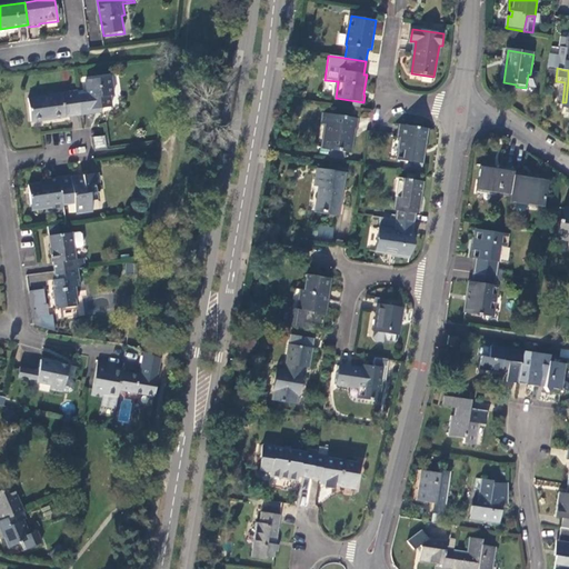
[(78,96),(81,116),(93,115),(93,111),(102,109),(112,108),(111,97),(116,96),(112,77),(87,80),(89,95),(78,96)]
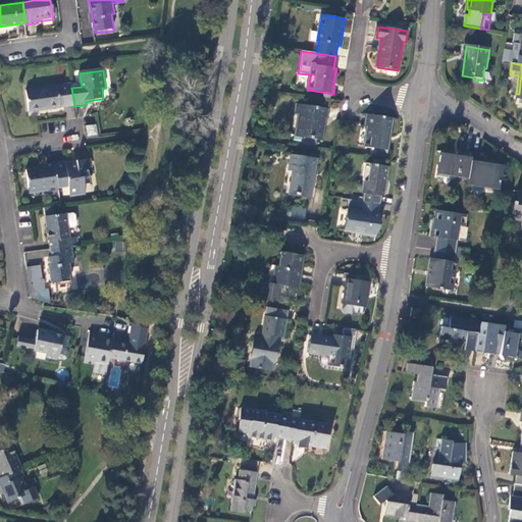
[(71,88),(71,85),(25,92),(29,113),(74,106),(71,88)]
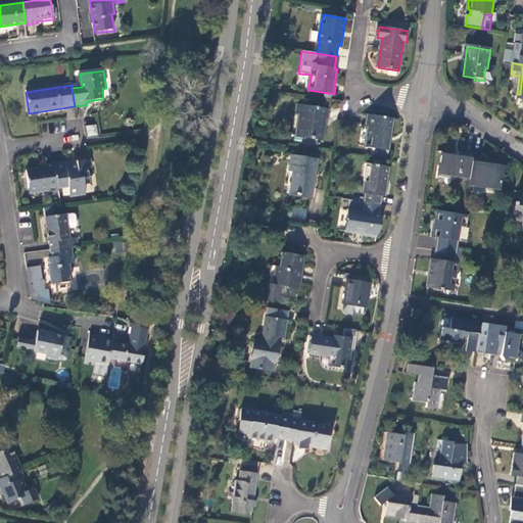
[(330,109),(298,105),(296,119),(298,119),(295,136),(323,140),(326,120),(328,120),(330,109)]
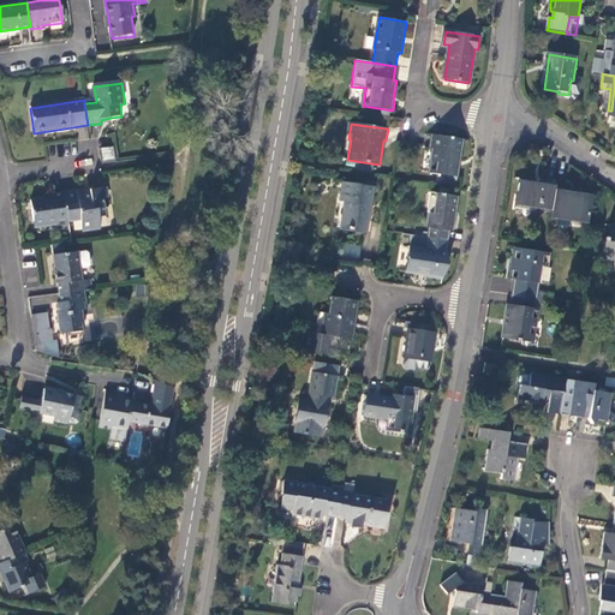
[(464,141),(434,136),(430,149),(434,149),(430,173),(458,177),(464,141)]
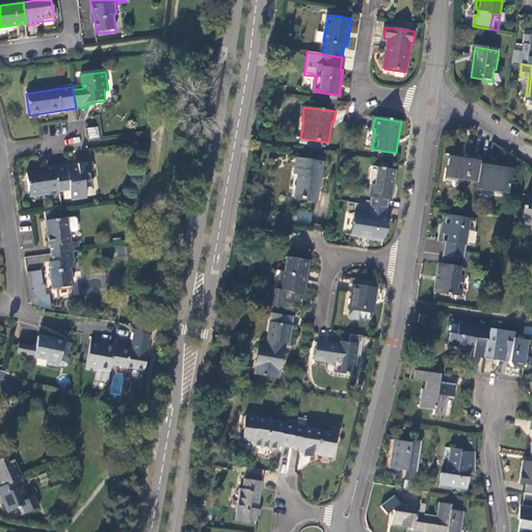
[(97,127),(87,129),(89,138),(98,136),(97,127)]
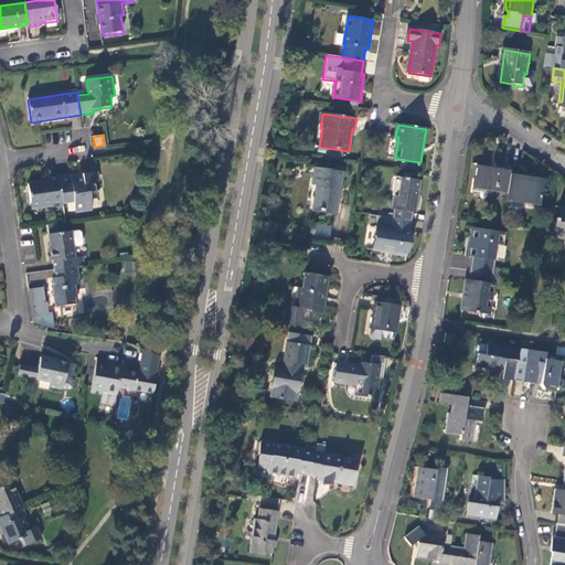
[(510,174),(511,170),(478,164),(475,188),(507,194),(510,174)]
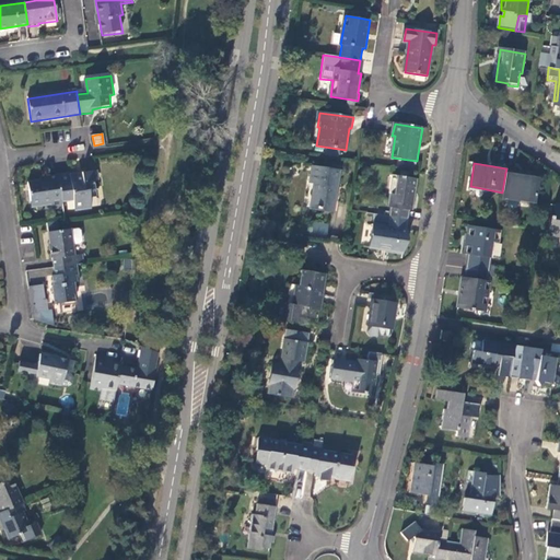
[(341,168),(312,164),(310,183),(314,183),(311,207),(333,210),(336,185),(339,185),(341,168)]
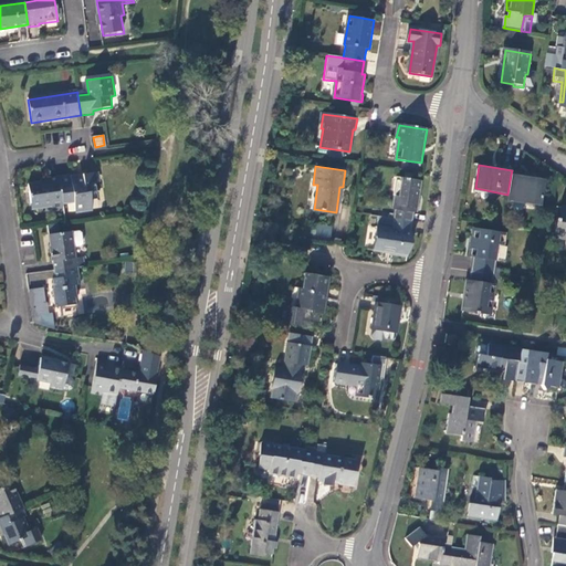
[(92,199),(95,199),(100,199),(97,190),(96,182),(98,182),(97,173),(83,174),(84,179),(79,179),(79,176),(60,178),(63,202),(63,203),(74,202),(76,211),(93,208),(92,199)]
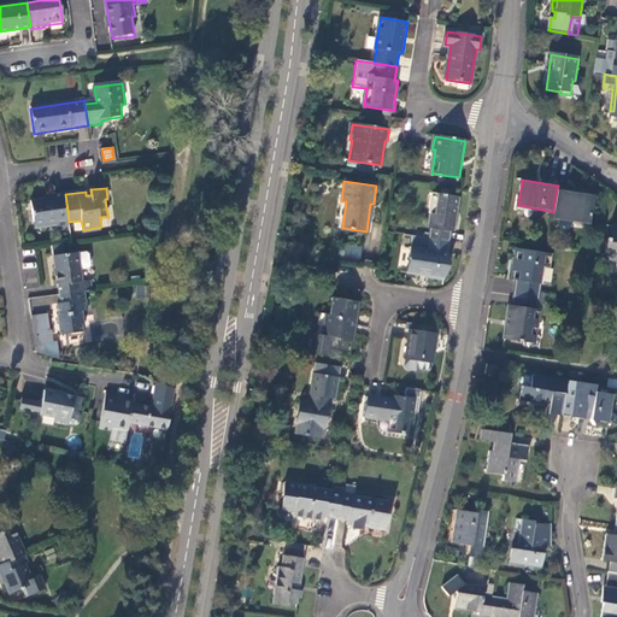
[(553,212),(552,218),(570,221),(570,223),(589,225),(594,197),(557,191),(553,212)]
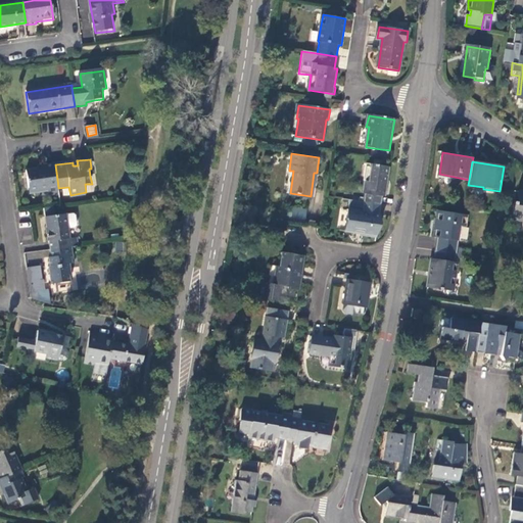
[(30,194),(40,192),(40,189),(58,187),(55,164),(41,167),(41,169),(26,171),(30,194)]
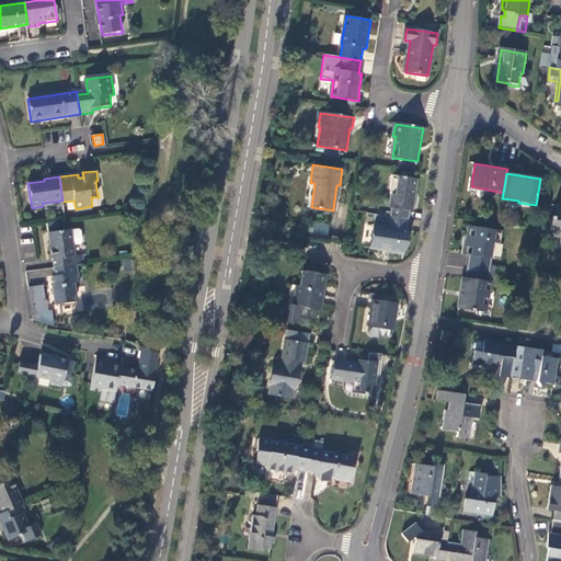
[(393,208),(391,216),(410,219),(411,212),(412,212),(416,180),(396,176),(390,207),(393,208)]
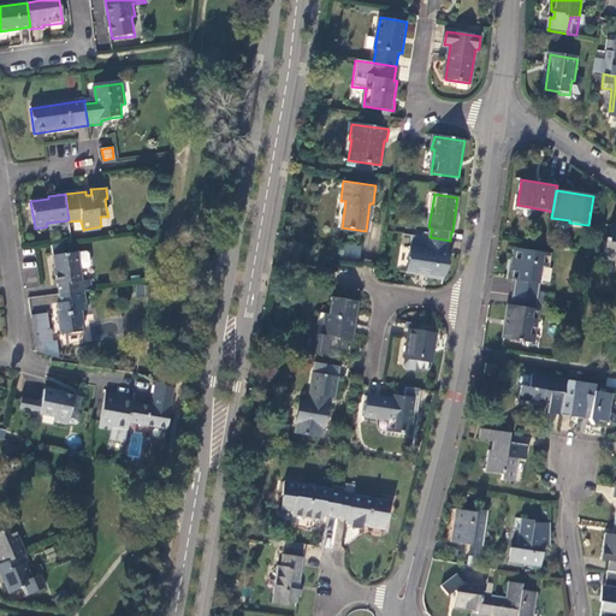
[(58,231),(70,229),(69,221),(69,220),(47,223),(47,226),(57,226),(58,231)]
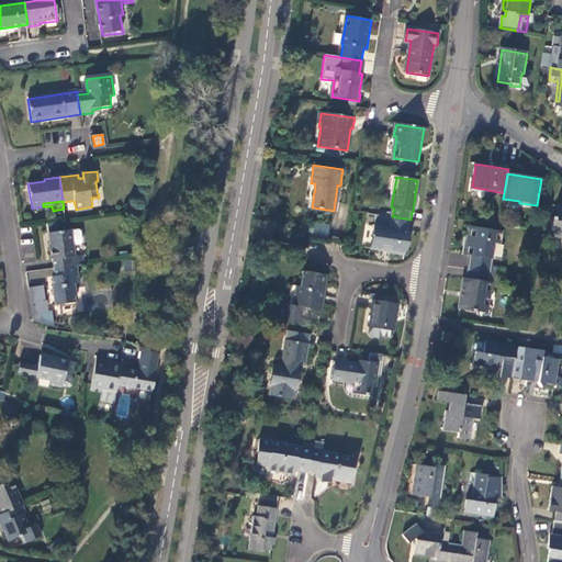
[(561,206),(557,206),(555,220),(552,218),(550,235),(561,236),(561,206)]
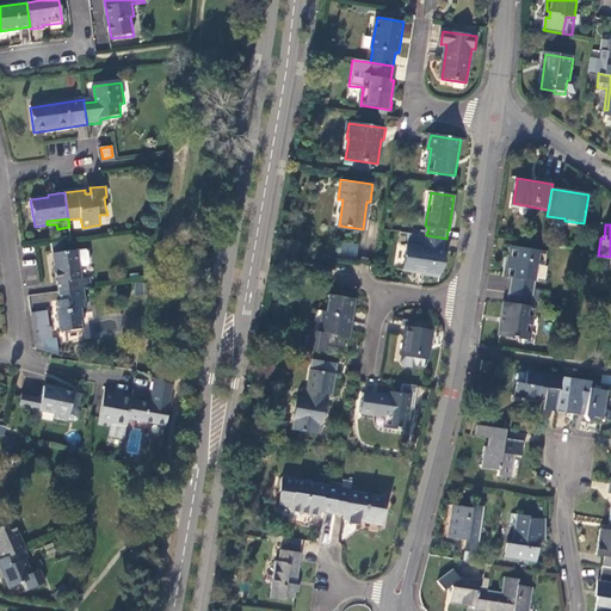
[(443,257),(446,239),(426,235),(409,233),(403,267),(423,270),(421,272),(439,276),(442,266),(444,266),(445,257),(443,257)]
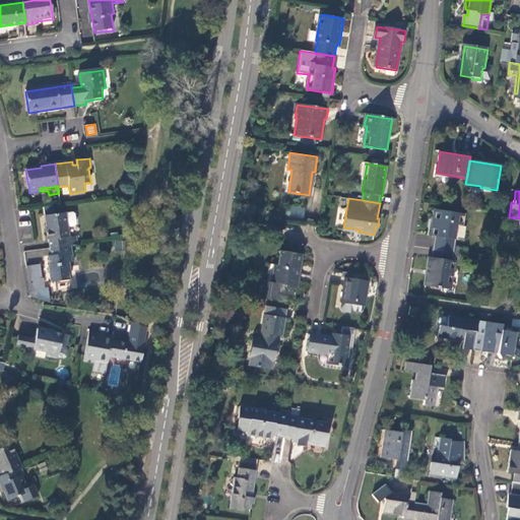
[(286,215),(285,220),(305,222),(306,207),(291,206),(290,215),(286,215)]
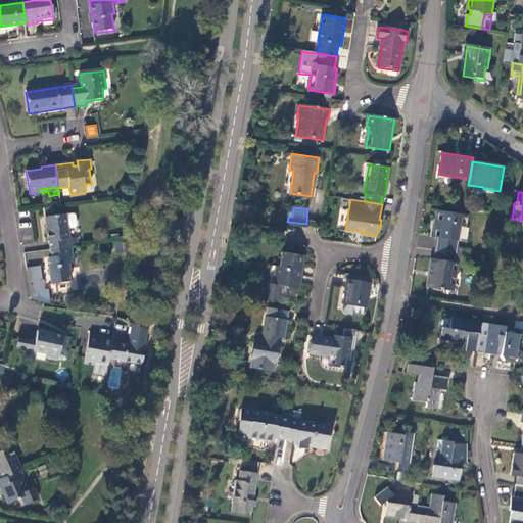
[(435,251),(455,254),(460,228),(465,228),(466,216),(438,212),(434,238),(437,238),(435,251)]
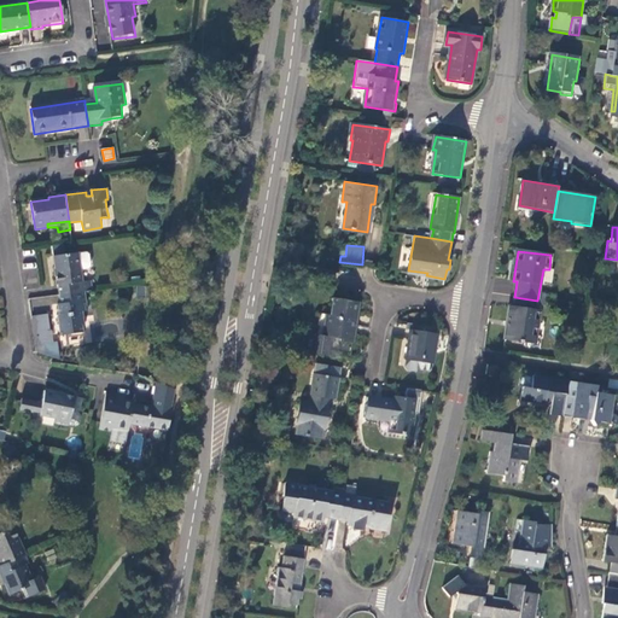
[(60,296),(85,292),(79,254),(54,257),(60,296)]
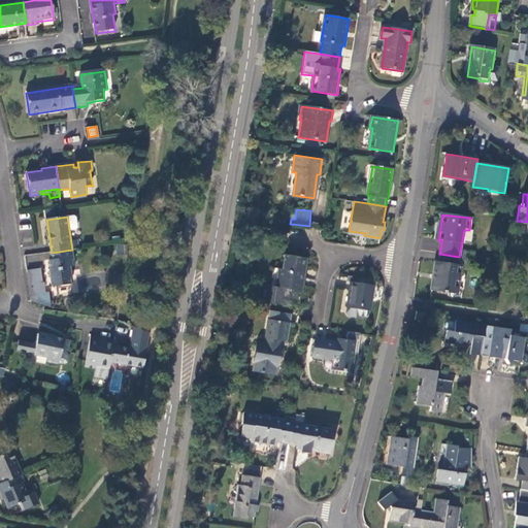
[(76,264),(75,250),(72,250),(52,253),(53,260),(51,261),(52,269),(50,270),(53,289),(72,287),(72,281),(73,281),(72,269),(74,268),(74,264),(76,264)]
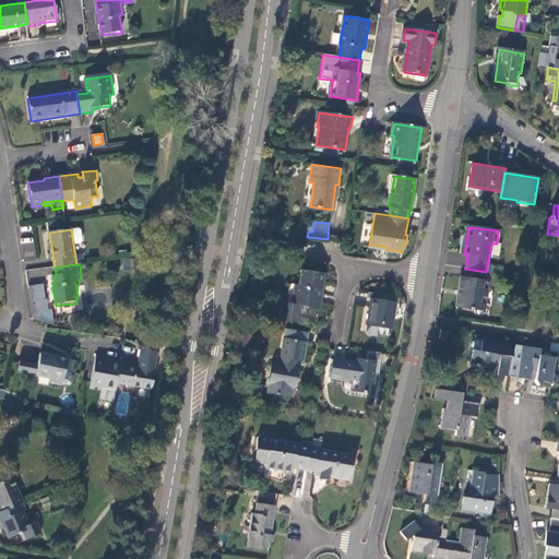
[(44,269),(27,270),(28,278),(45,277),(44,269)]
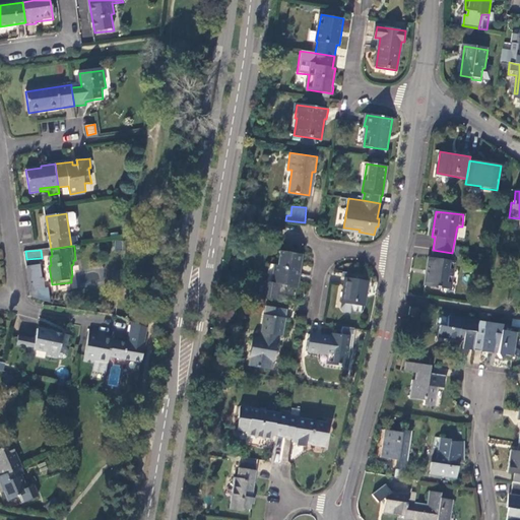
[(451,261),(452,253),(433,250),(432,258),(430,257),(426,285),(450,288),(454,261),(451,261)]
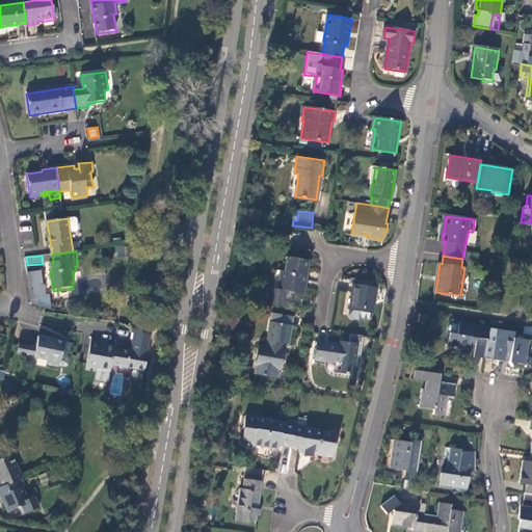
[(271,288),(268,303),(284,307),(287,290),(294,291),(294,293),(303,294),(306,282),(308,282),(311,261),(288,257),(286,269),(282,269),(280,289),(271,288)]
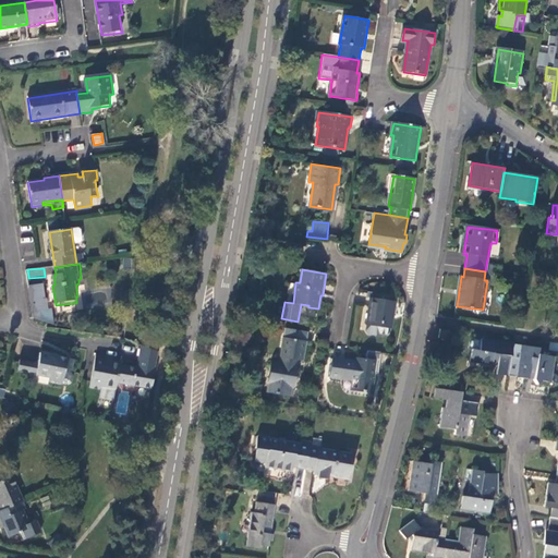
[(29,289),(32,302),(45,301),(43,287),(29,289)]
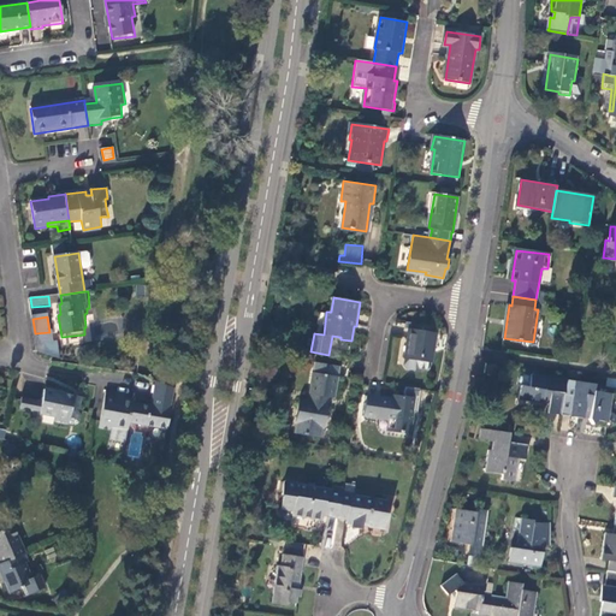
[(415,326),(412,330),(410,330),(406,357),(433,361),(437,335),(436,333),(433,330),(415,326)]
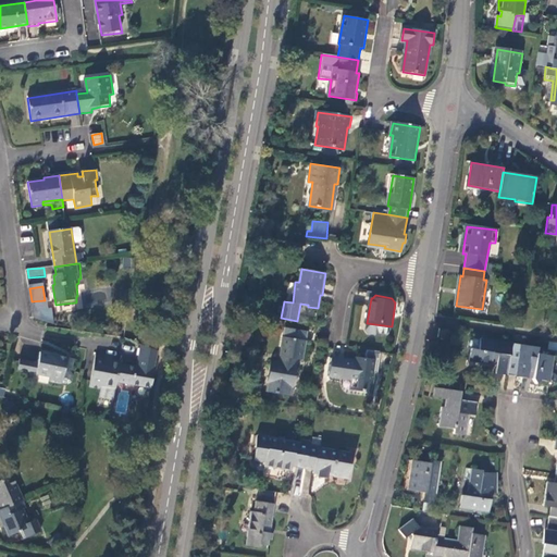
[(269,392),(292,395),(293,386),(295,386),(299,360),(304,360),(307,342),(305,341),(306,332),(284,329),(279,363),(271,362),(268,382),(270,382),(269,392)]
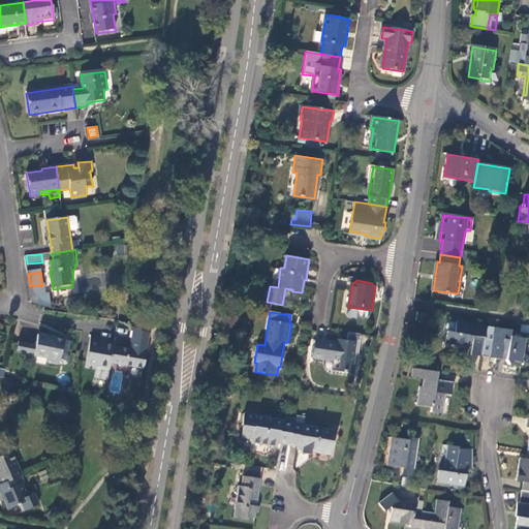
[(417,312),(415,320),(425,321),(426,313),(417,312)]
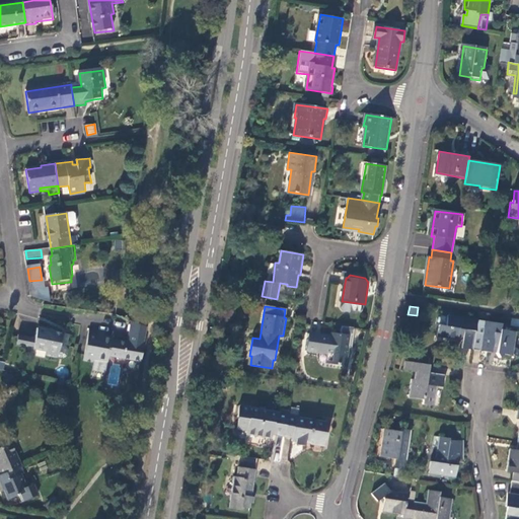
[(462,349),(473,351),(475,331),(477,319),(449,315),(447,325),(439,324),(437,337),(457,340),(458,337),(463,338),(462,349)]
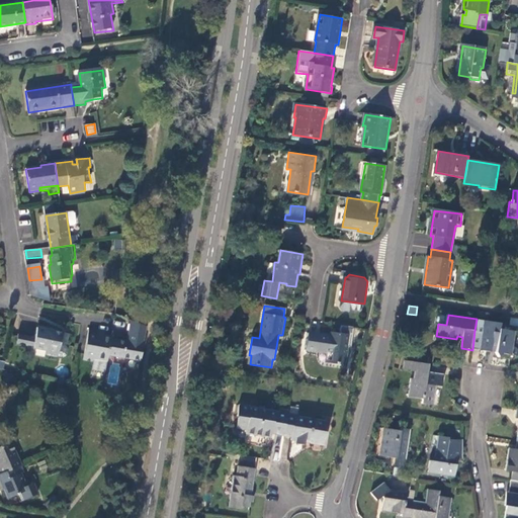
[(98,332),(89,330),(84,360),(94,362),(95,359),(107,362),(109,355),(141,361),(143,345),(144,339),(145,339),(147,327),(132,321),(127,342),(112,340),(112,337),(98,334),(98,332)]
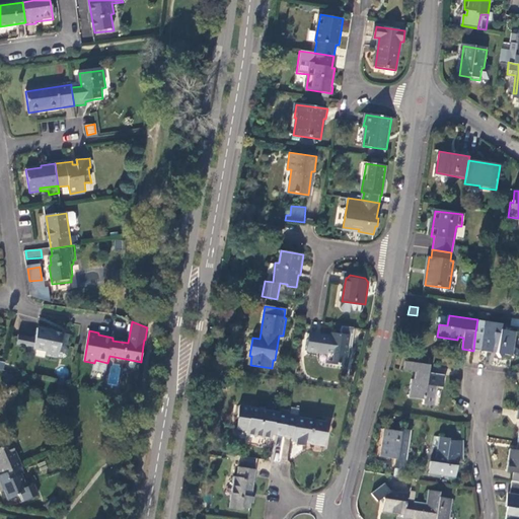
[(475,331),(473,351),(491,353),(492,350),(497,351),(497,355),(500,360),(507,355),(514,356),(518,332),(503,330),(503,324),(493,322),(492,327),(485,326),(484,334),(475,331)]
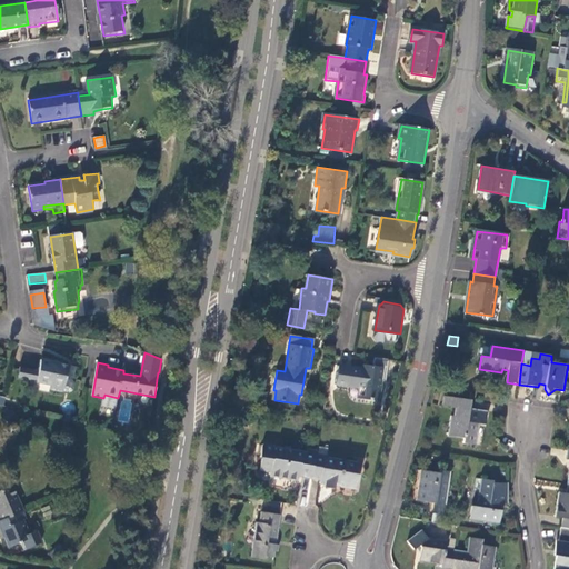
[(340,365),(337,383),(362,388),(360,397),(369,398),(369,400),(375,401),(375,399),(379,400),(382,381),(386,382),(390,359),(376,357),(373,367),(371,366),(370,370),(340,365)]
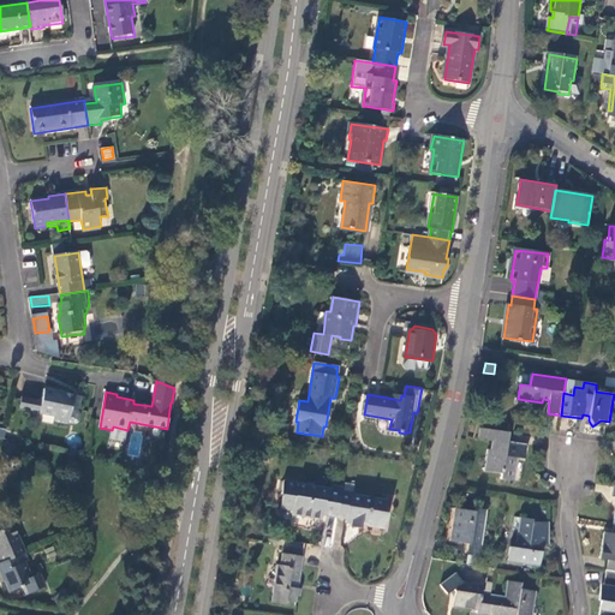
[(40,411),(40,412),(55,416),(54,423),(69,425),(70,423),(72,410),(78,411),(82,400),(75,399),(75,394),(45,388),(42,401),(40,411)]
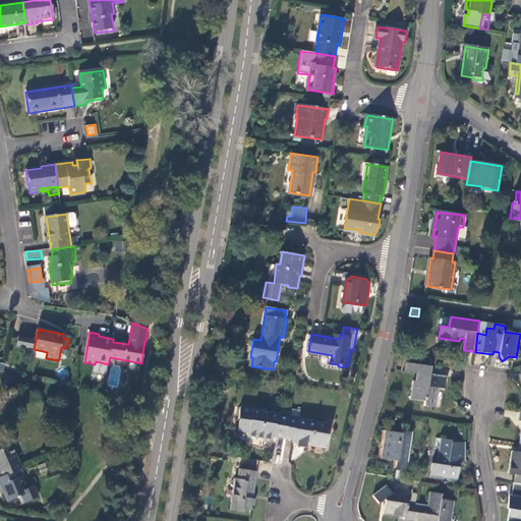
[(17,345),(29,348),(31,339),(18,336),(17,345)]
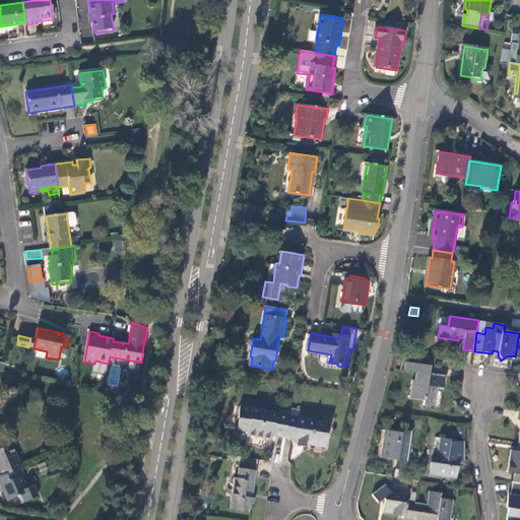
[(61,346),(59,358),(64,359),(68,358),(69,351),(66,347),(61,346)]
